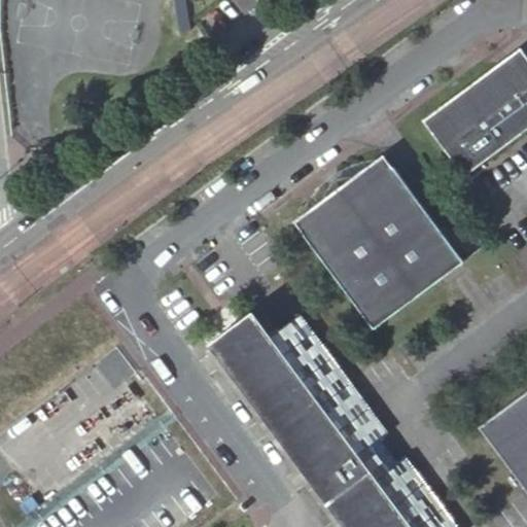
[(526,127),(526,68),(500,66),(423,123),(463,175),(526,127)]
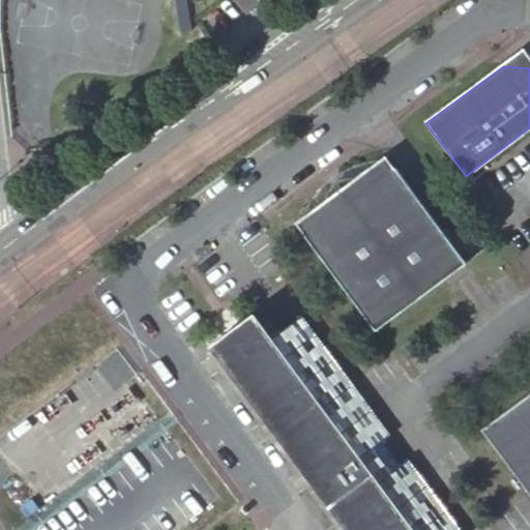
[(374,329),(464,261),(443,234),(384,155),(354,177),(344,178),(339,179),(333,181),(329,185),(327,188),(325,194),(325,199),(293,222),(374,329)]
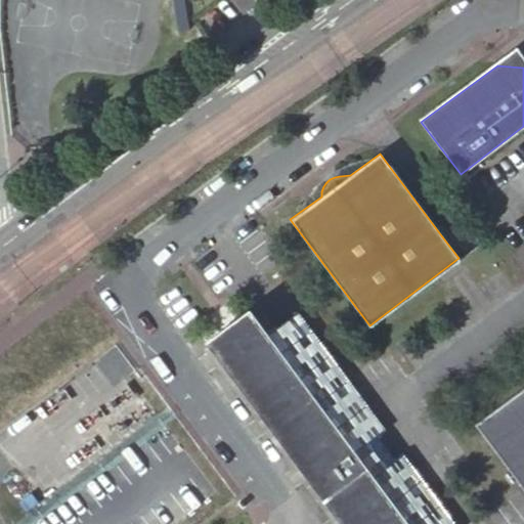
[(459,258),(478,244),(457,217),(438,231),(459,258)]
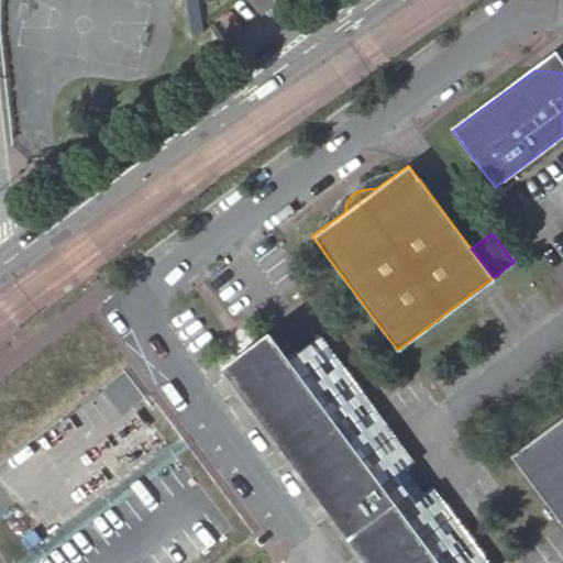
[(438,562),(286,359),(268,333),(223,367),(370,562),(438,562)]
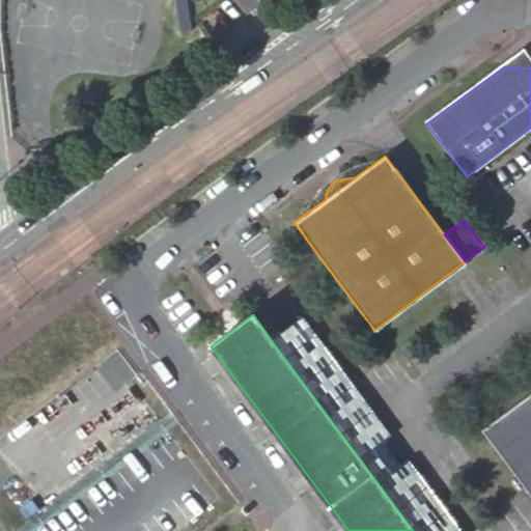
[(270,338),(413,530),(458,530),(406,459),(398,465),(390,471),(373,448),(382,442),(389,437),(299,316),(270,338)]
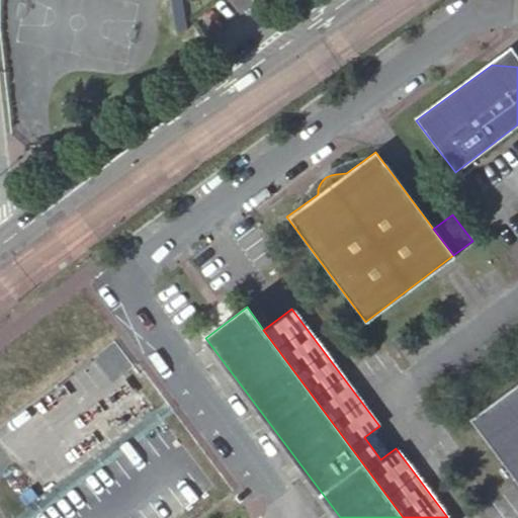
[(517,382),(468,419),(517,487),(517,382)]
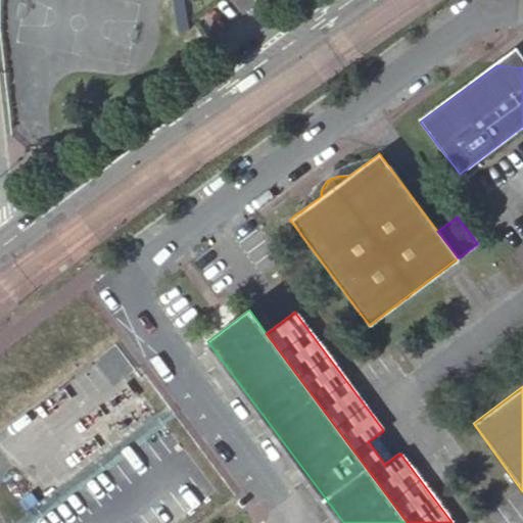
[(384,464),(392,458),(376,435),(368,441),(384,464)]
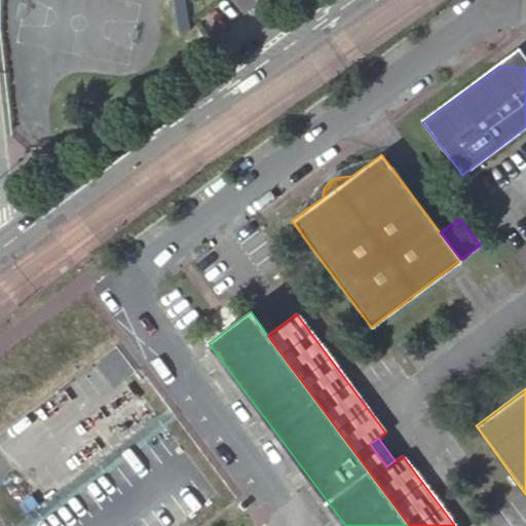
All buildings are outlined.
